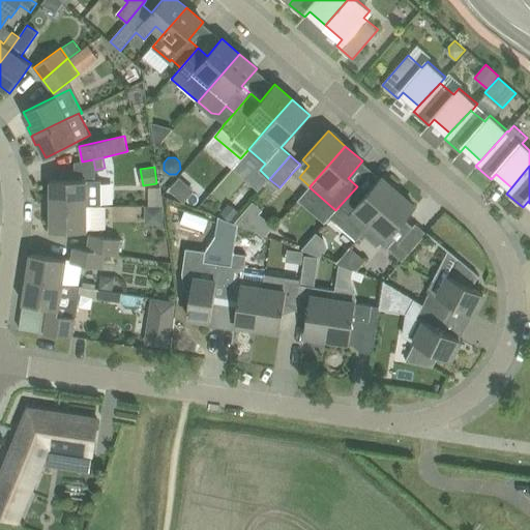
[(184,203),(190,196),(196,190),(180,177),(164,196),(182,204),(183,202),(184,203)]
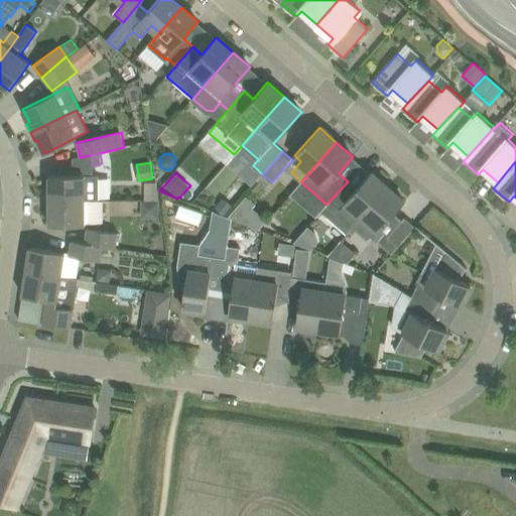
[(357,188),(348,181),(327,205),(328,206),(321,213),(347,234),(353,227),(388,186),(371,172),(357,188)]
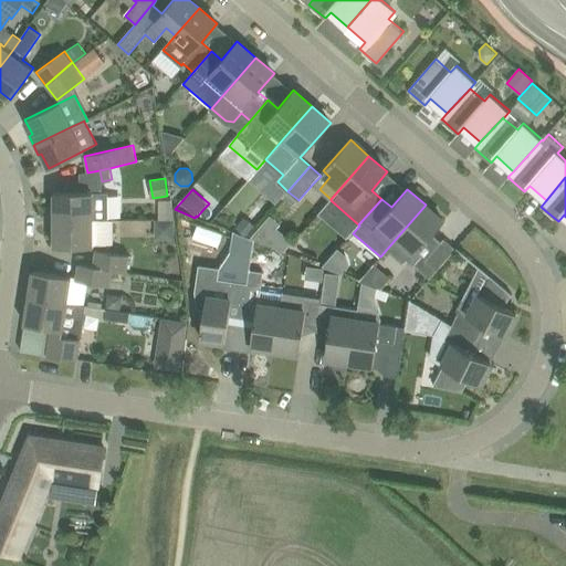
[(51,208),(51,219),(93,219),(108,218),(108,192),(93,194),(93,191),(54,191),(54,208),(51,208)]
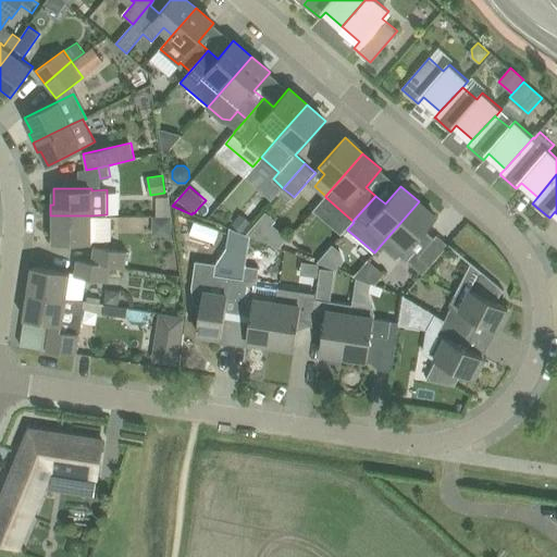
[(436,218),(419,201),(381,245),(397,259),(400,255),(408,261),(422,274),(430,265),(419,256),(415,252),(416,252),(410,248),(426,230),(436,218)]
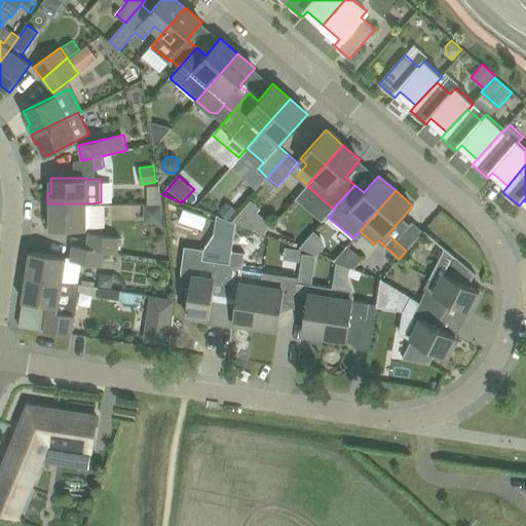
[(106,204),(101,204),(101,202),(86,203),(47,203),(47,214),(50,214),(50,229),(86,228),(86,226),(105,226),(106,204)]
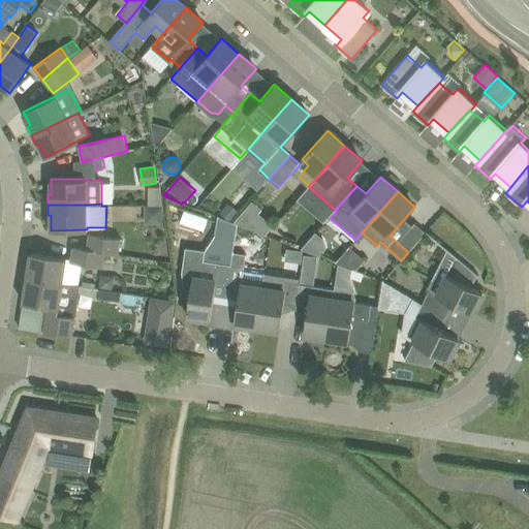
[(238,211),(230,205),(228,204),(222,212),(231,219),(238,211)]
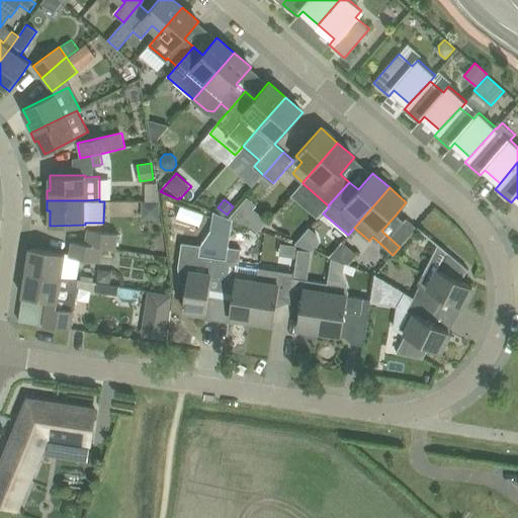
[(264,228),(270,210),(242,200),(236,219),(264,228)]
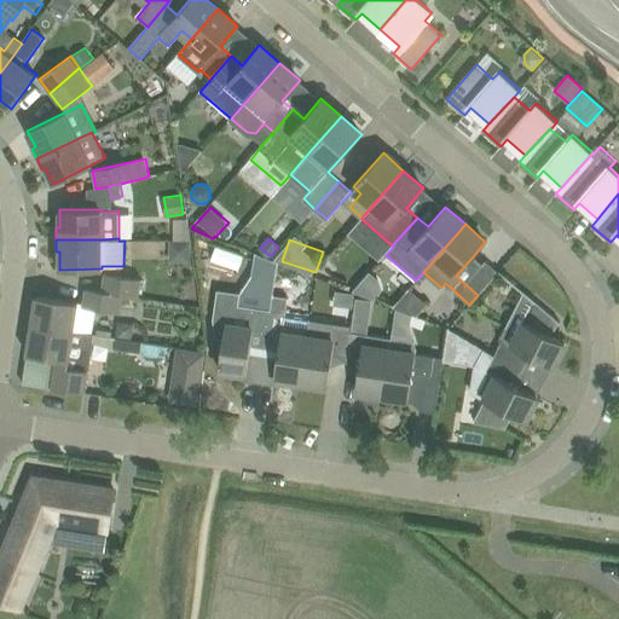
[(486,260),(466,284),(478,295),(498,271),(486,260)]
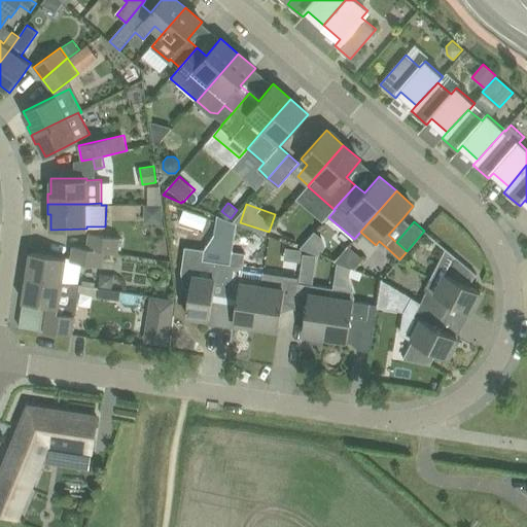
[(315,231),(301,247),(319,254),(326,246),(323,238),(315,231)]
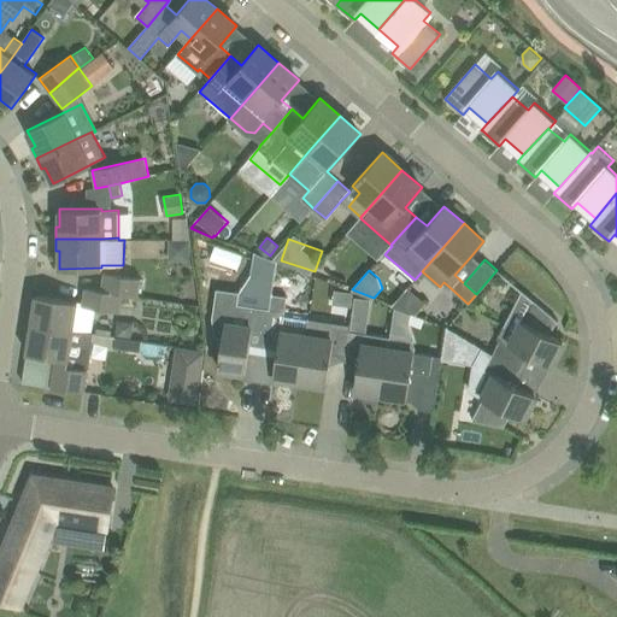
[(101,289),(139,294),(141,278),(104,272),(101,289)]
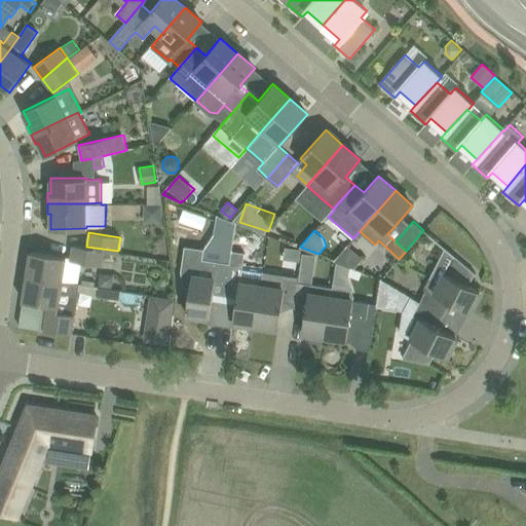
[(339,258),(355,268),(365,254),(347,243),(339,258)]
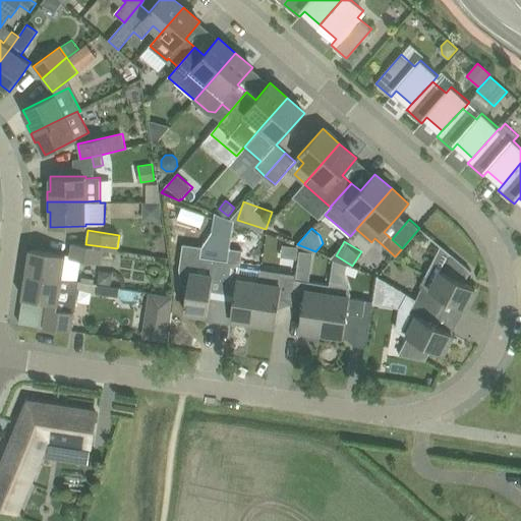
[(101,264),(103,248),(117,250),(117,248),(85,244),(71,242),(70,254),(31,248),(29,264),(24,263),(23,273),(78,281),(81,261),(101,264)]
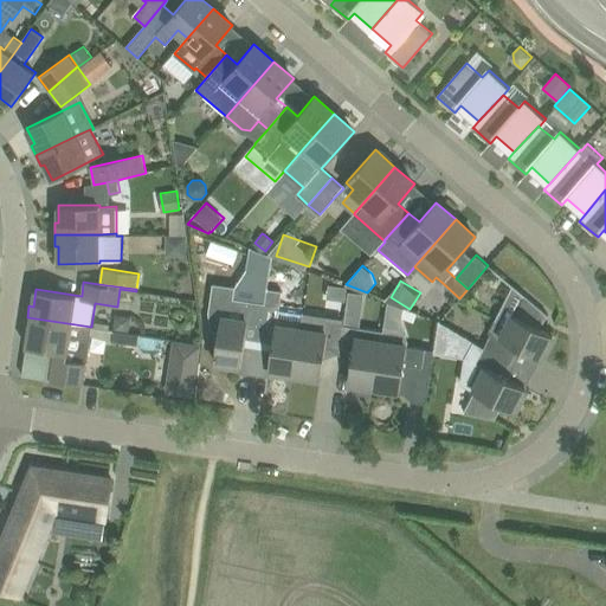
[(295,373),(304,313),(278,309),(279,305),(281,305),(282,292),(268,290),(265,303),(259,342),(274,343),(269,369),(295,373)]
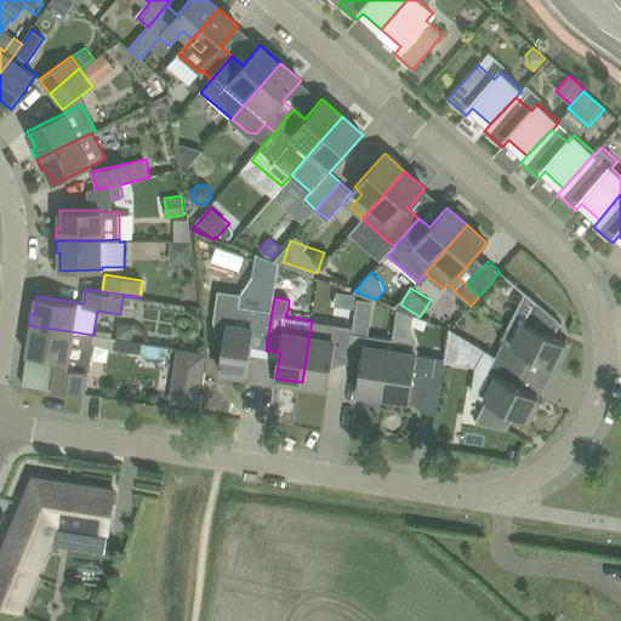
[(357,307),(372,309),(374,301),(358,298),(357,307)]
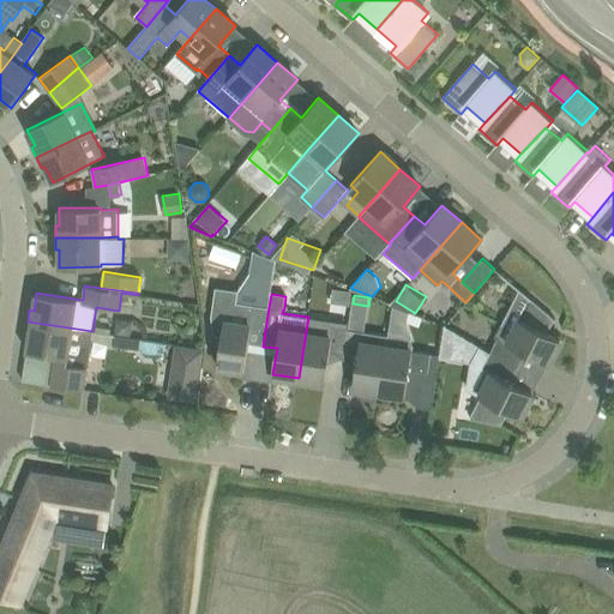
[(548,363),(551,359),(553,360),(561,345),(559,344),(561,339),(548,332),(554,319),(555,319),(555,318),(531,298),(530,299),(511,327),(503,324),(495,336),(498,337),(491,353),(517,366),(525,351),(548,363)]
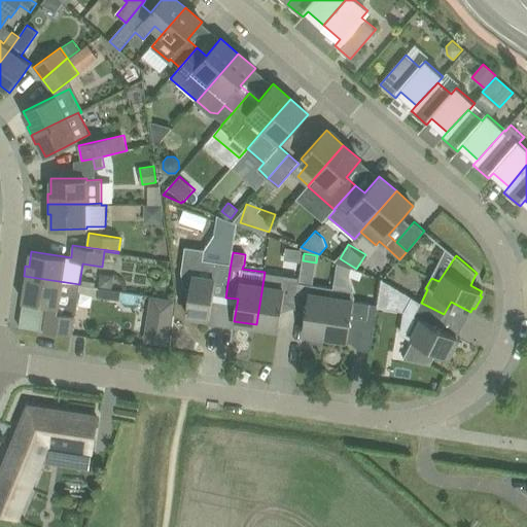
[(225,297),(231,264),(218,261),(215,279),(192,276),(186,314),(191,315),(190,317),(205,319),(205,317),(210,317),(213,295),(225,297)]
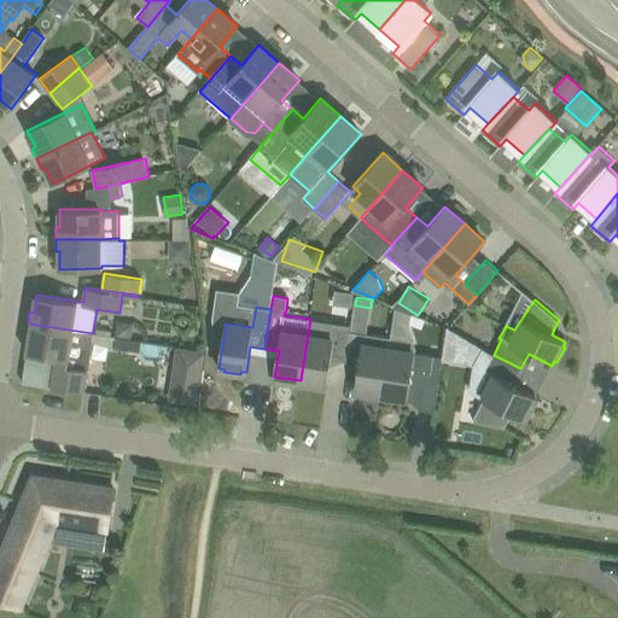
[(396,308),(394,324),(409,327),(412,314),(396,308)]
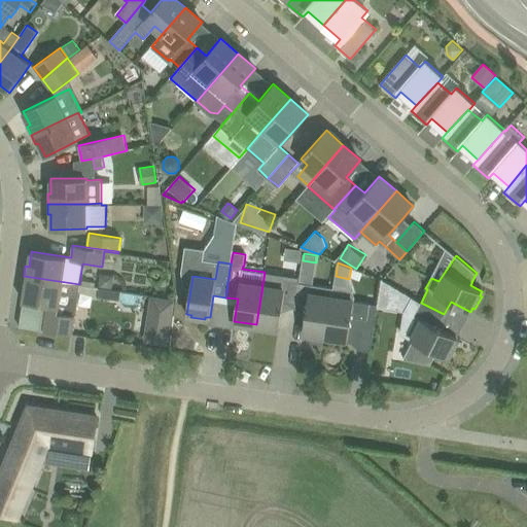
[(294,308),(299,282),(300,277),(265,272),(256,324),(279,328),(282,306),(294,308)]
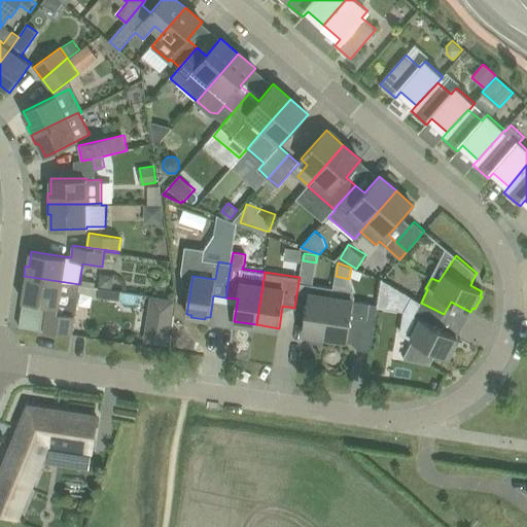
[(101,274),(99,286),(113,288),(114,275),(101,274)]
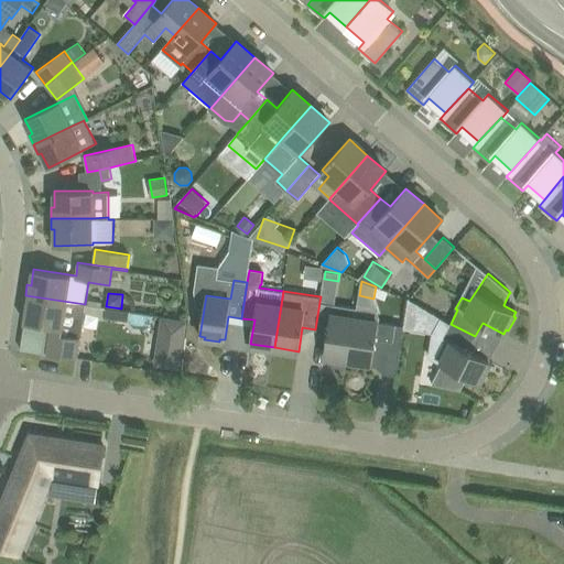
[(47,354),(77,357),(86,304),(85,304),(25,295),(24,305),(28,306),(24,323),(52,326),(47,354)]
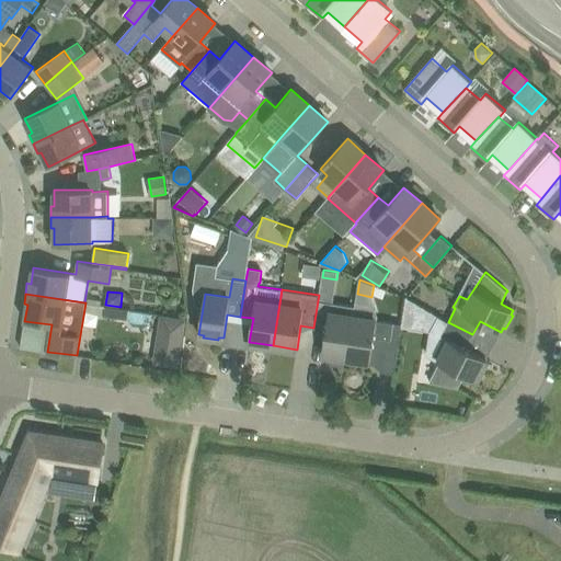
[(318,300),(313,328),(327,330),(322,353),(346,357),(353,317),(340,315),(342,304),(318,300)]
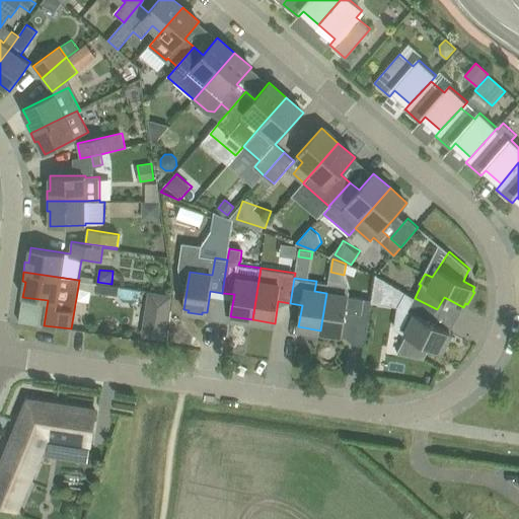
[(109,286),(108,295),(118,297),(119,287),(109,286)]
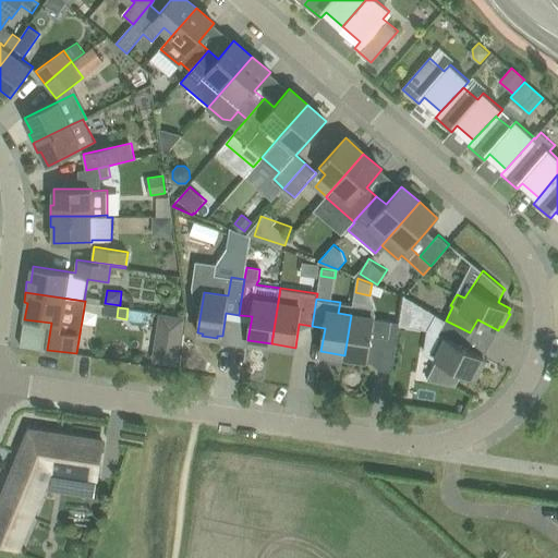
[(160,314),(153,362),(178,365),(185,317),(160,314)]
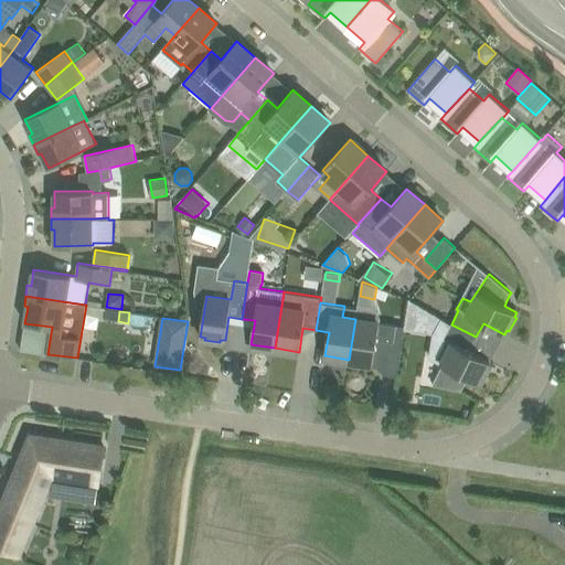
[(355,319),(349,360),(354,360),(353,364),(371,368),(371,363),(373,363),(376,344),(377,340),(390,341),(388,345),(385,374),(397,376),(405,327),(380,322),(355,319)]
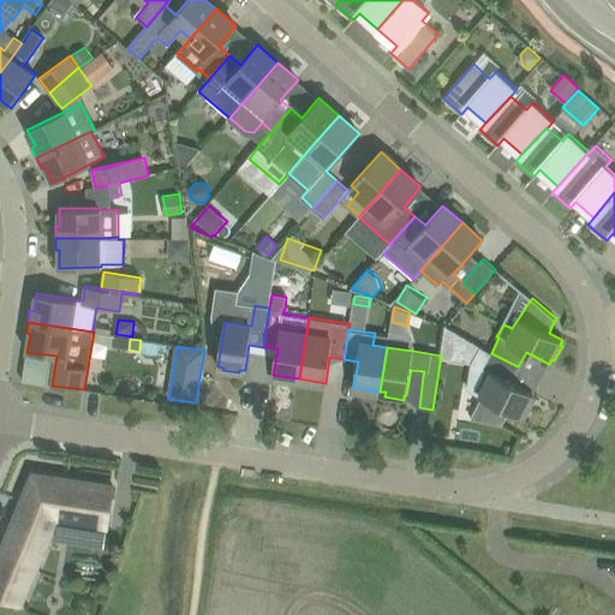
[(509,411),(521,417),(524,412),(527,413),(535,399),(532,398),(535,393),(511,381),(518,366),(491,353),(478,377),(489,383),(471,417),(471,418),(502,425),(503,424),(509,411)]
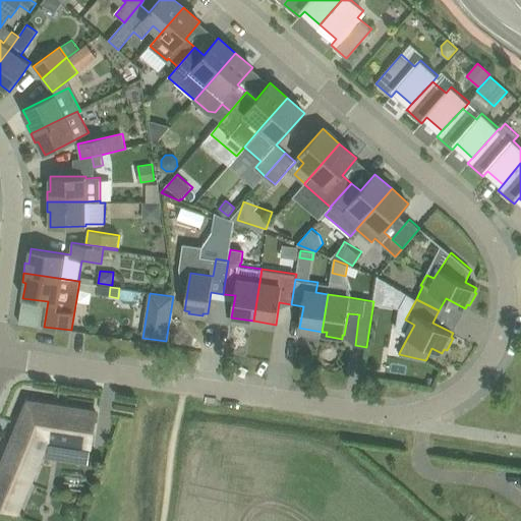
[(0,502),(18,510),(41,455),(48,439),(91,446),(97,411),(29,401),(0,468),(0,502)]
